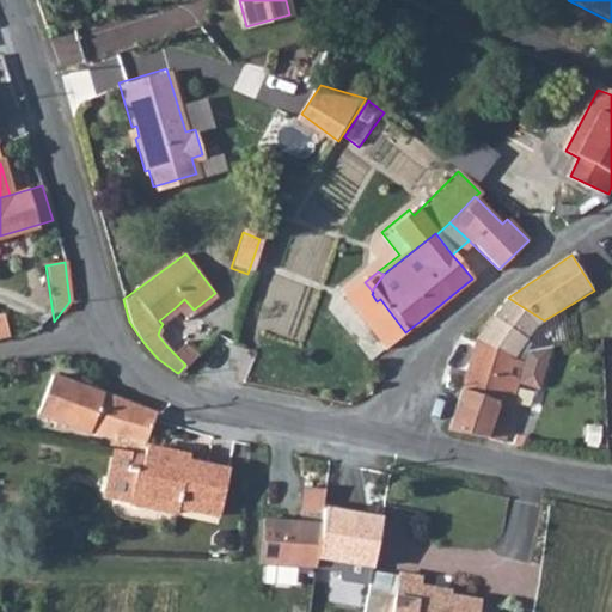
[(340,293),(353,308),(372,294),(373,293),(372,291),(365,282),(361,277),(340,293)]
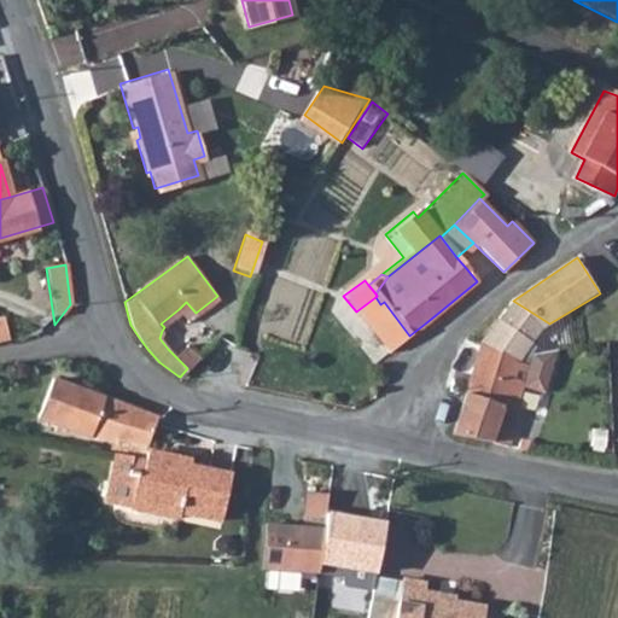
[(375,297),(356,312),(389,353),(409,336),(384,302),(380,304),(375,297)]
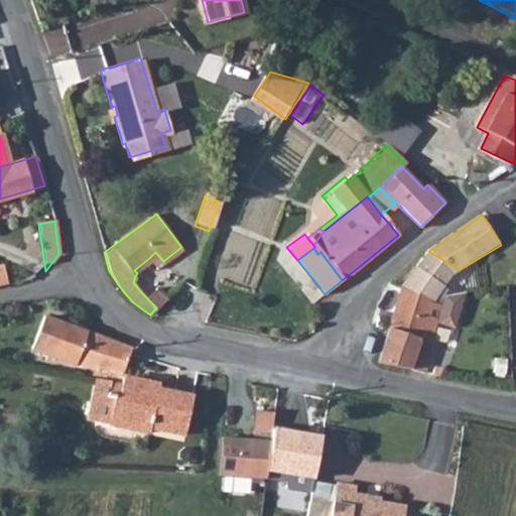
[(428,251),(413,268),(442,287),(456,268),(428,251)]
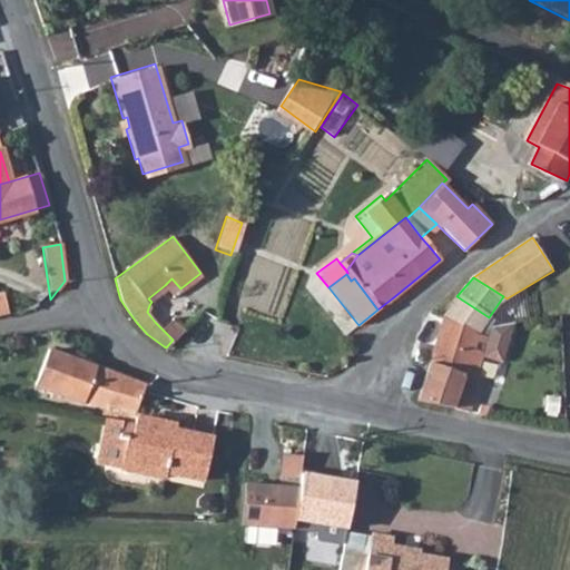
[(172,278),(165,285),(173,294),(180,288),(172,278)]
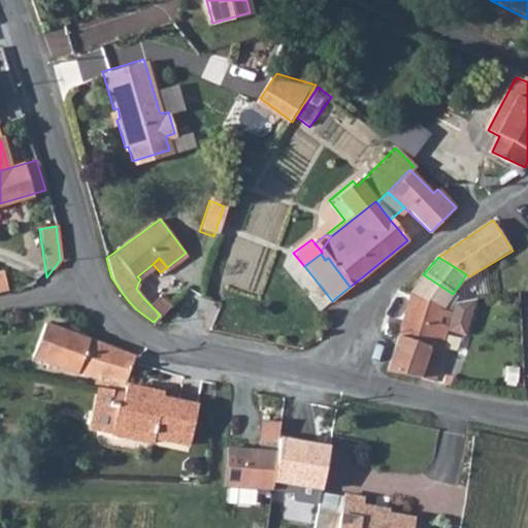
[(410,289),(408,293),(443,309),(453,294),(423,274),(410,289)]
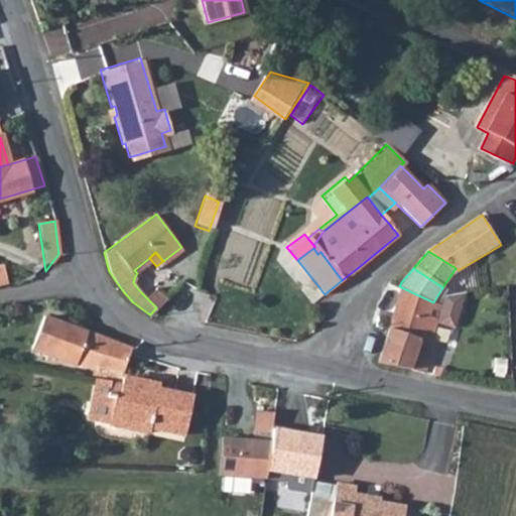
[(399,286),(387,327),(418,337),(409,368),(416,371),(423,372),(426,361),(428,340),(439,316),(443,307),(433,302),(399,286)]
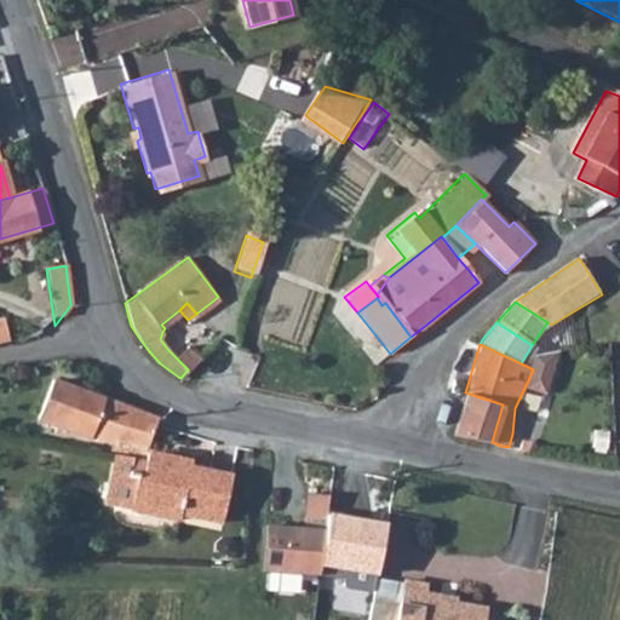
[(183,346),(174,356),(188,369),(195,359),(183,346)]
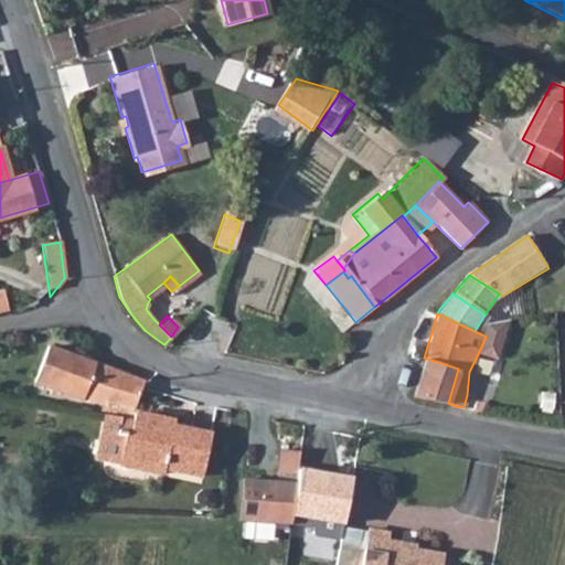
[(35,381),(84,400),(96,365),(95,364),(49,348),(43,359),(35,381)]
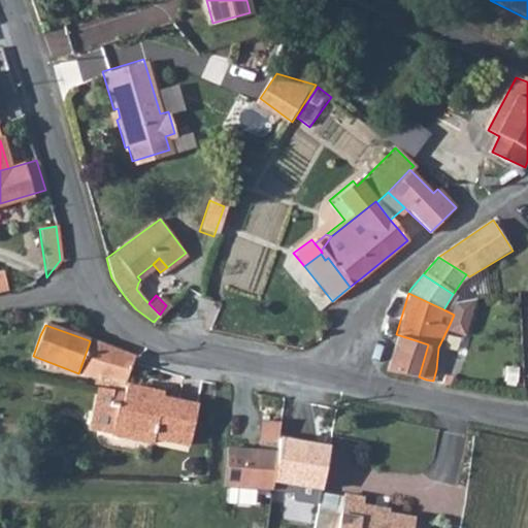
[(396,334),(386,370),(419,376),(428,344),(396,334)]
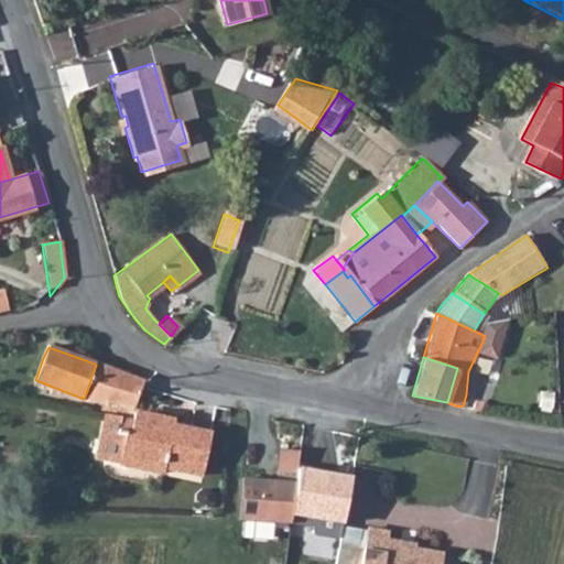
[(96,365),(84,399),(91,400),(132,411),(141,381),(96,365)]
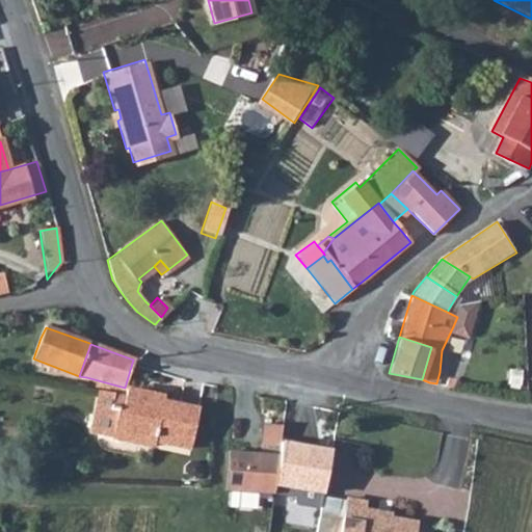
[(79,376),(76,387),(109,395),(121,399),(122,398),(124,393),(125,388),(86,377),(79,376)]
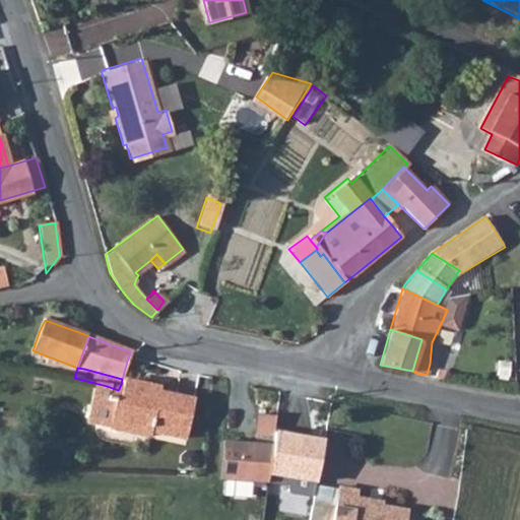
[(119,389),(118,390),(118,392),(191,417),(193,396),(138,390),(138,386),(121,384),(119,389)]
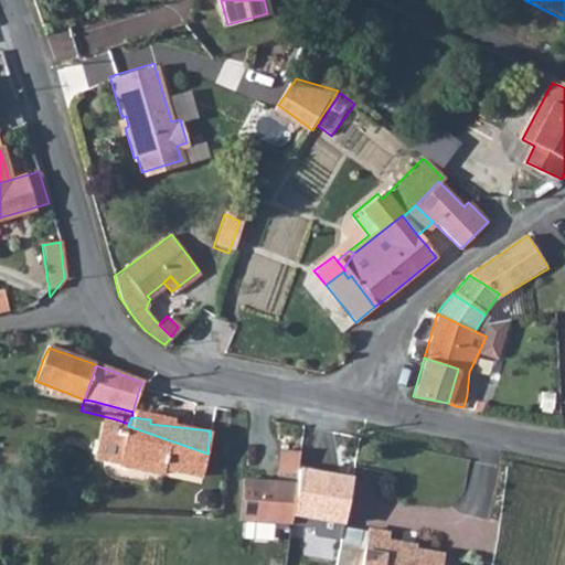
[(128,424),(116,419),(114,441),(123,441),(119,467),(167,472),(167,468),(205,471),(208,454),(128,426),(128,424)]
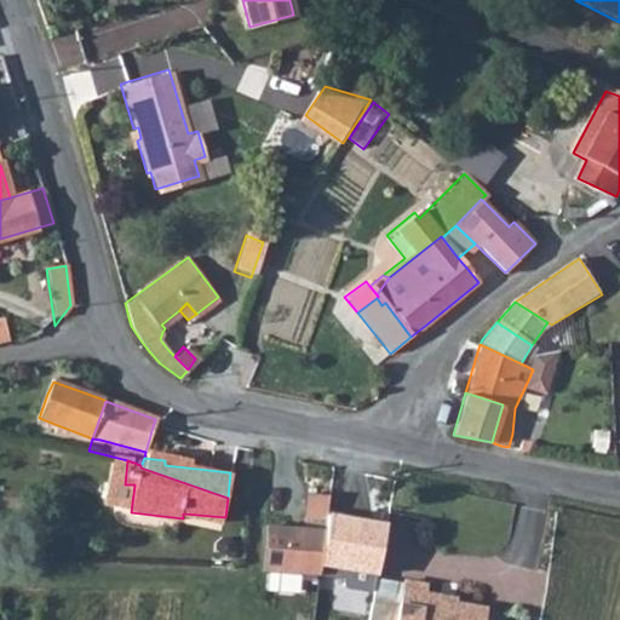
[(379,575),(389,523),(333,514),(329,529),(325,567),(379,575)]
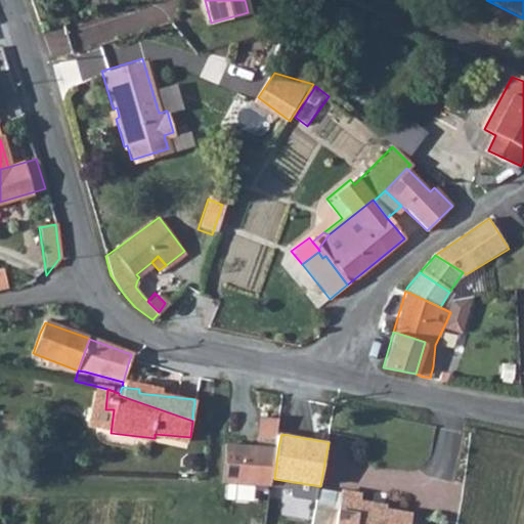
[(274,479),(278,447),(225,444),(223,485),(273,488),(274,479)]
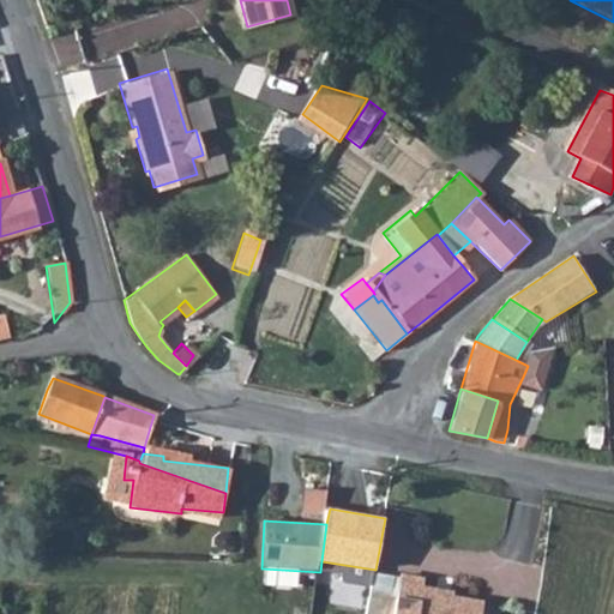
[(390,613),(480,613),(483,601),(439,593),(439,588),(421,585),(423,573),(399,569),(390,613)]
